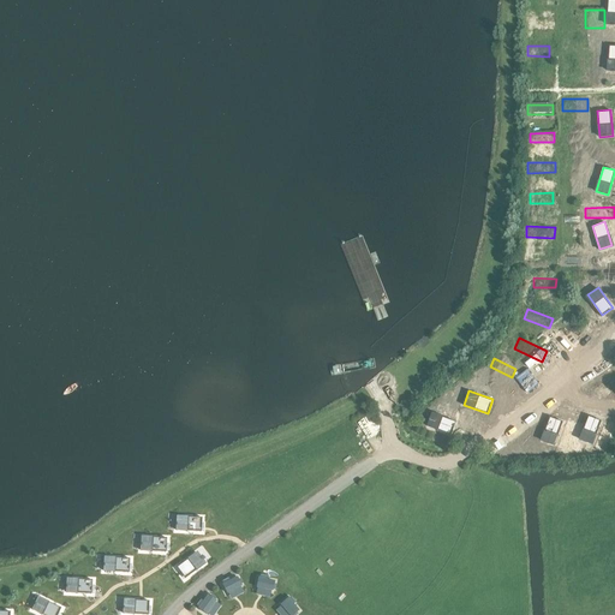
[(436,406),(461,422),(467,412),(442,396),(436,406)]
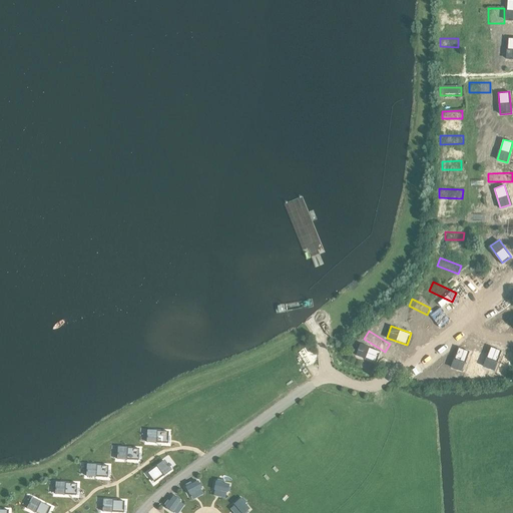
[(381,352),(360,343),(356,354),(377,363),(381,352)]
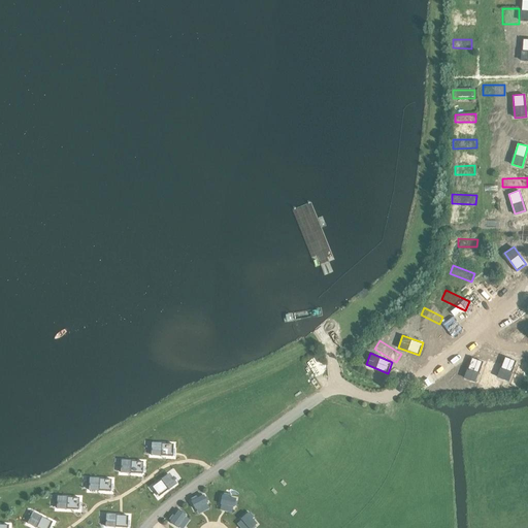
[(508,381),(515,361),(504,357),(497,376),(508,381)]
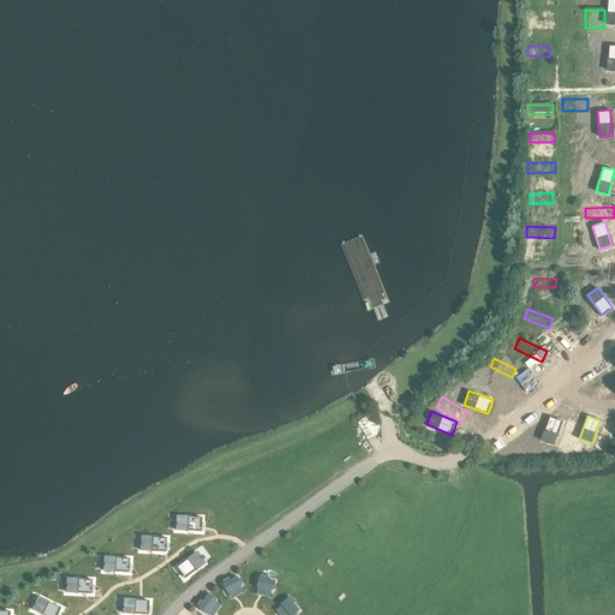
[(554,443),(562,422),(550,417),(542,440),(554,443)]
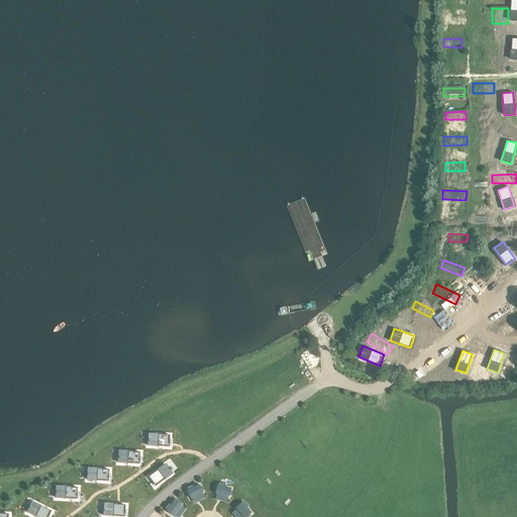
[(169,446),(169,434),(148,432),(147,445),(169,446)]
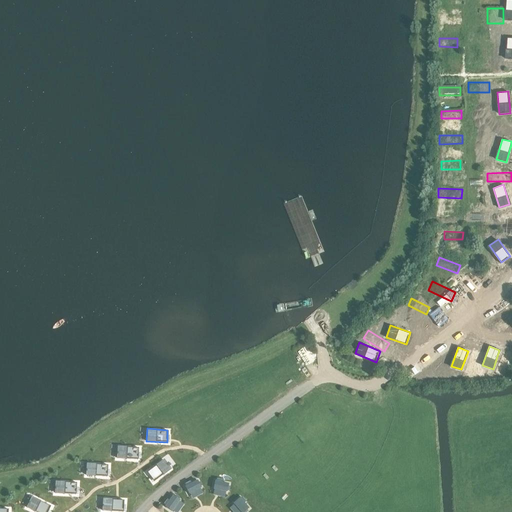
[(255,446),(263,441),(258,434),(251,439),(255,446)]
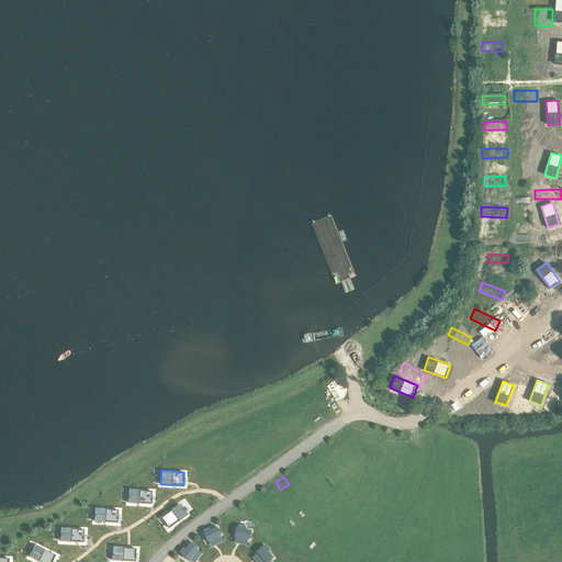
[(152,491),(128,489),(127,503),(150,504),(152,491)]
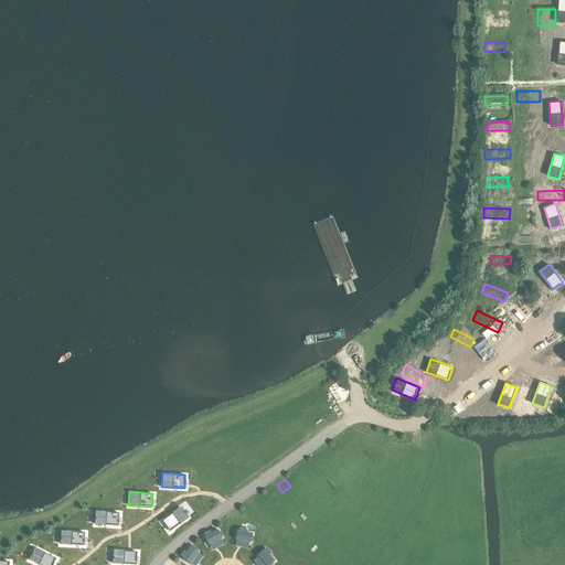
[(240,513),(246,522),(256,514),(249,505),(240,513)]
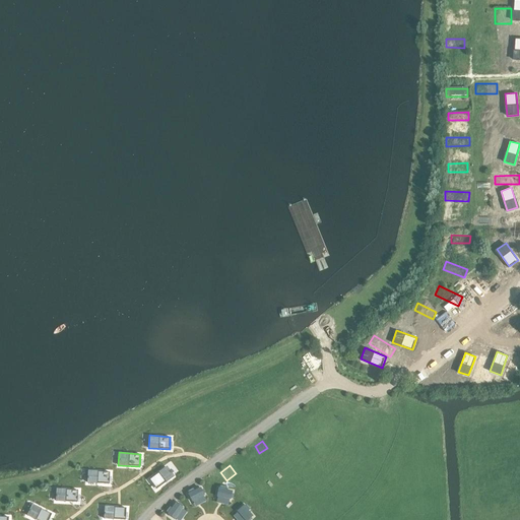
[(173,475),(166,466),(149,478),(155,488),(173,475)]
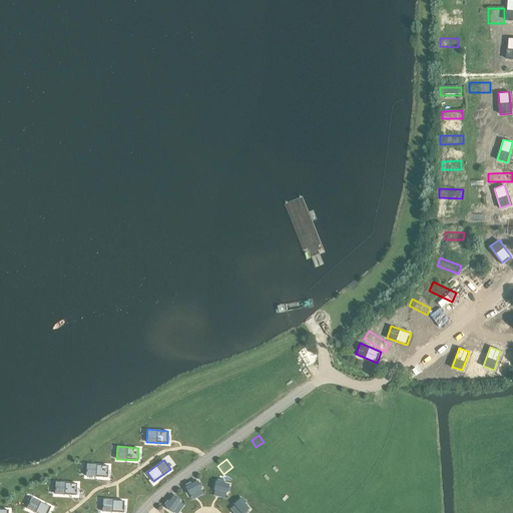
[(106,477),(107,465),(86,464),(85,475),(106,477)]
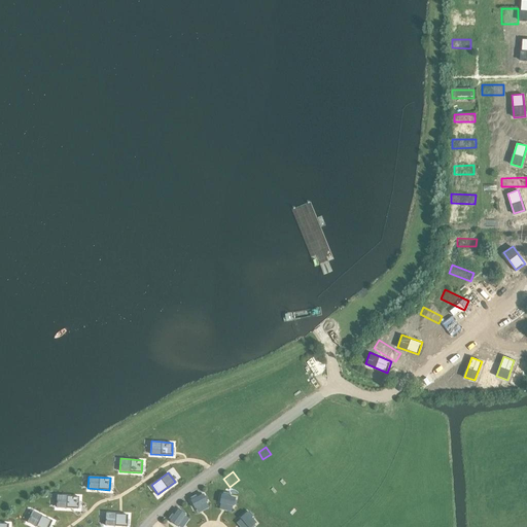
[(227,495),(229,492),(222,491),(218,508),(231,512),(234,497),(227,495)]
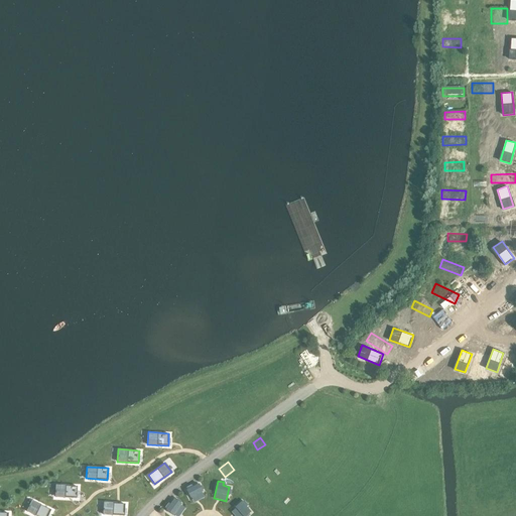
[(77,485),(54,484),(53,497),(76,498),(77,485)]
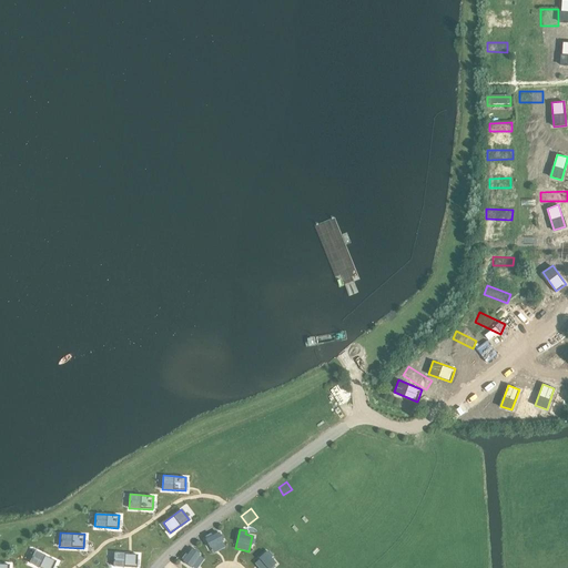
[(212,535),(211,533),(204,536),(213,553),(225,547),(217,533),(212,535)]
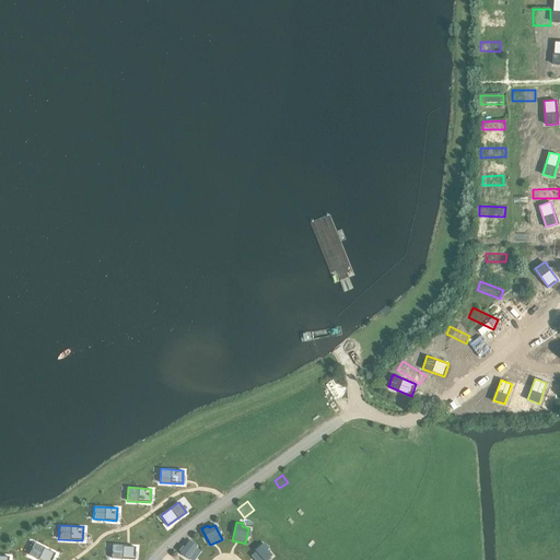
[(197,546),(189,540),(181,552),(190,559),(194,559),(200,551),(196,548),(197,546)]
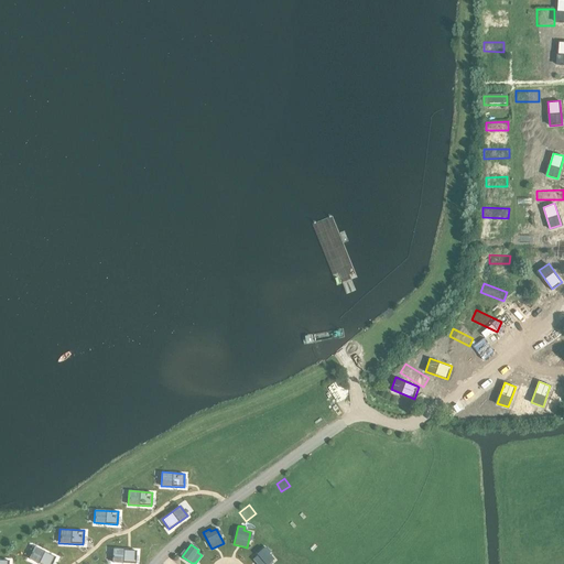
[(51,563),(55,556),(34,546),(29,557),(41,563),(51,563)]
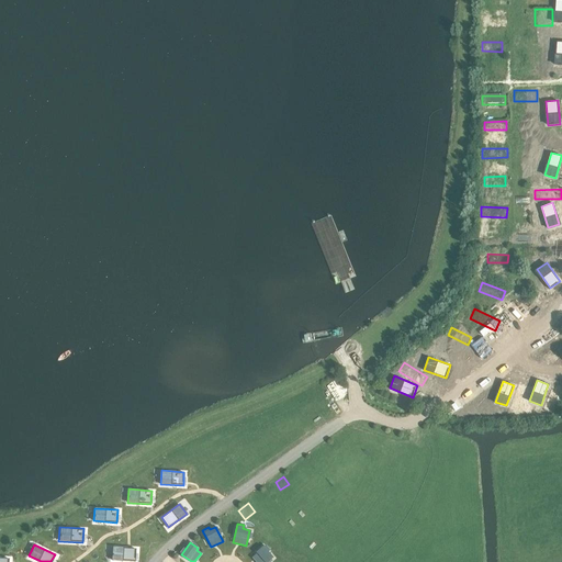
[(270,549),(266,544),(257,552),(265,561),(267,561),(273,557),(268,551),(270,549)]
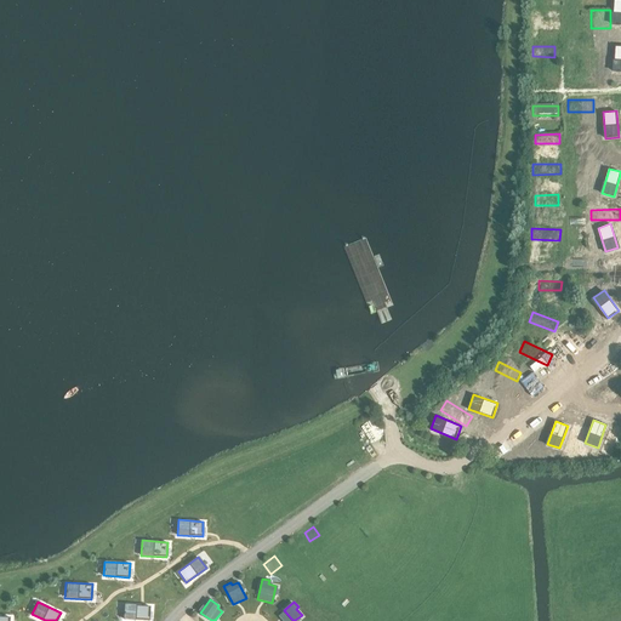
[(149,620),(151,605),(125,603),(124,619),(149,620)]
